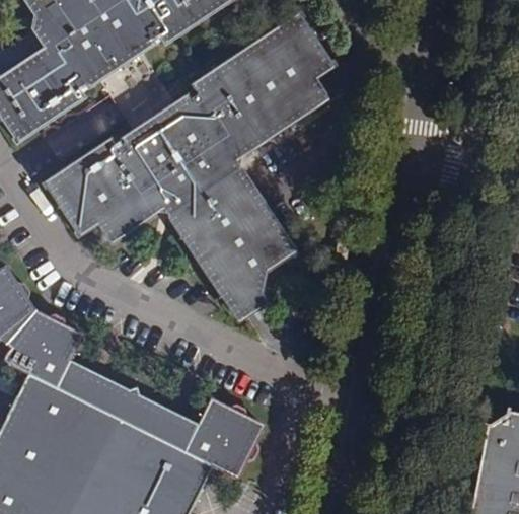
[(0,120),(16,146),(87,99),(78,88),(85,84),(86,87),(90,85),(140,52),(137,49),(144,45),(152,56),(235,0),(22,0),(34,17),(34,23),(0,45),(0,120)]
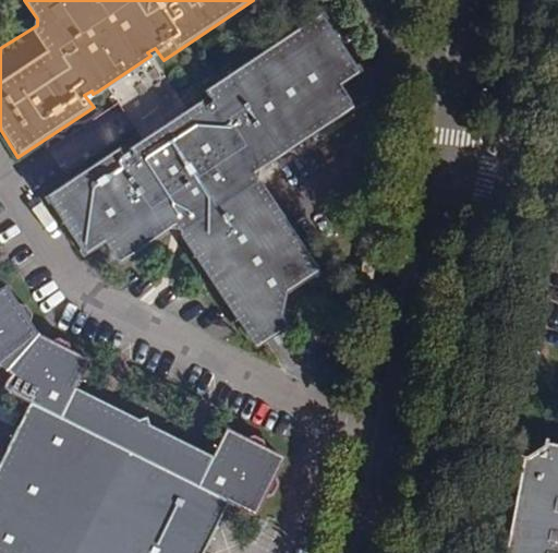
[(366,68),(364,67),(328,11),(189,103),(195,110),(189,115),(186,111),(130,147),(134,152),(128,156),(121,147),(45,197),(83,255),(104,242),(117,264),(171,229),(177,228),(254,348),(291,323),(282,310),(286,297),(323,273),(259,176),(259,170),(354,108),(340,86),(366,68)]
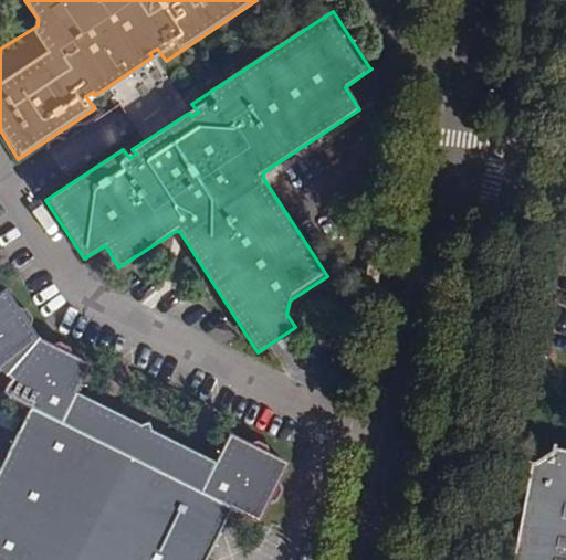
[(0,369),(1,368),(32,321),(8,285),(0,289),(0,369)]
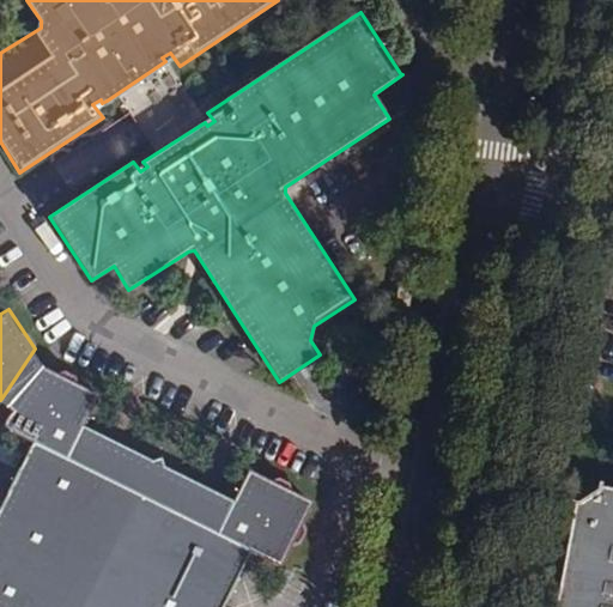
[(18,388),(42,362),(35,348),(1,399),(5,402),(18,388)]
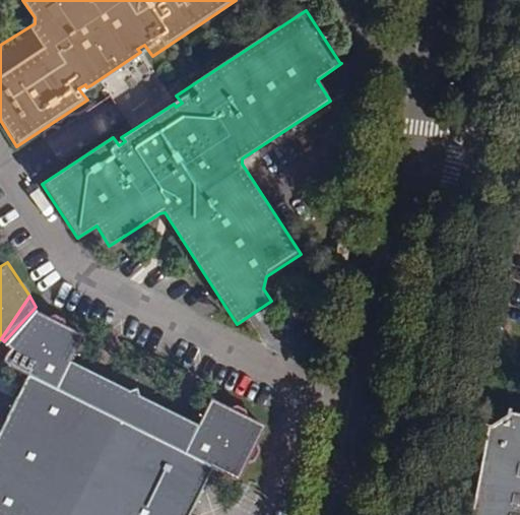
[(40,313),(36,307),(15,329),(4,341),(8,346),(40,313)]
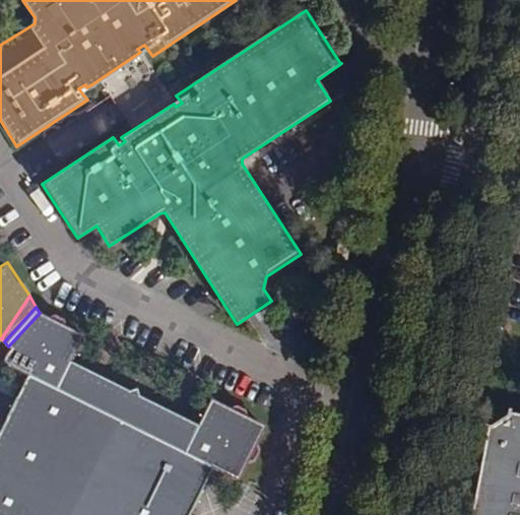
[(85,332),(66,323),(44,312),(40,313),(8,346),(1,360),(27,373),(0,425),(0,514),(188,514),(214,464),(239,477),(266,422),(211,394),(198,422),(141,394),(136,385),(127,387),(71,359),(85,332)]
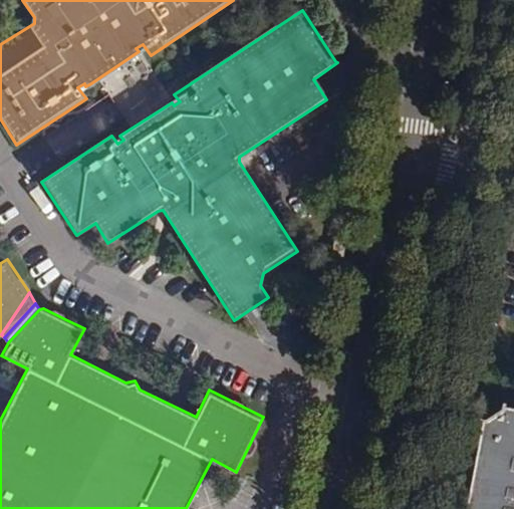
[(513,508),(513,405),(506,404),(507,401),(502,400),(502,407),(486,417),(480,415),(479,420),(483,421),(466,508),(513,508)]
